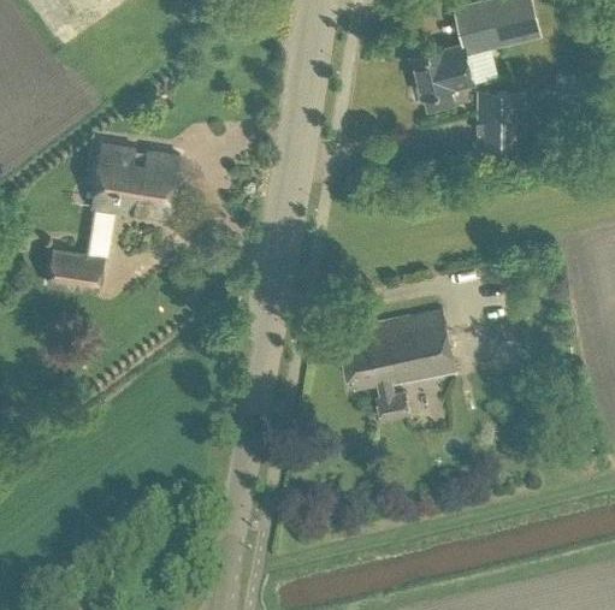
[(418,94),(419,99),(421,99),(425,111),(430,113),(450,108),(454,104),(450,92),(473,86),(466,57),(539,37),(530,0),(492,0),(453,10),(462,46),(409,59),(414,80),(412,83),(414,92),(418,94)]
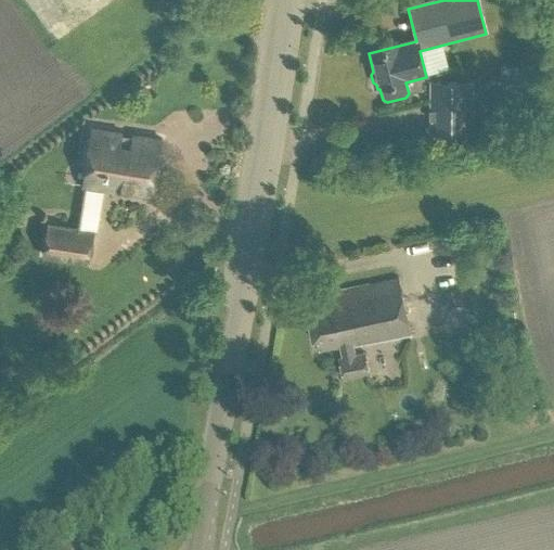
[(524,89),(526,71),(500,68),(498,86),(524,89)]
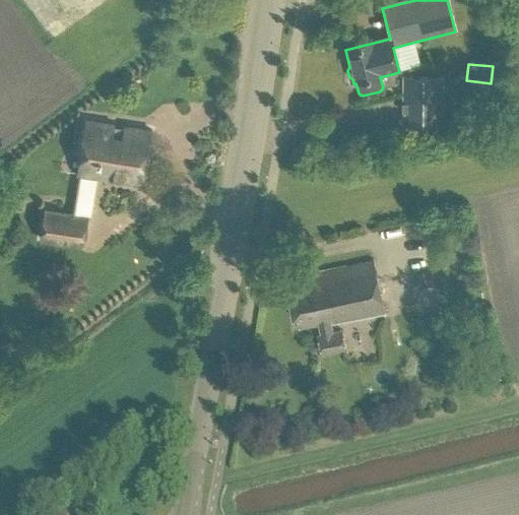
[(442,131),(442,80),(401,80),(401,130),(442,131)]
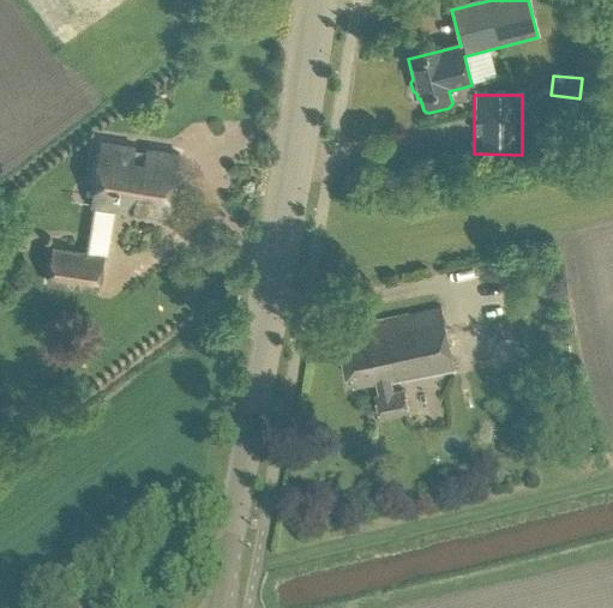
[(145,157),(133,155),(134,151),(98,145),(89,210),(169,222),(179,158),(145,154),(145,157)]
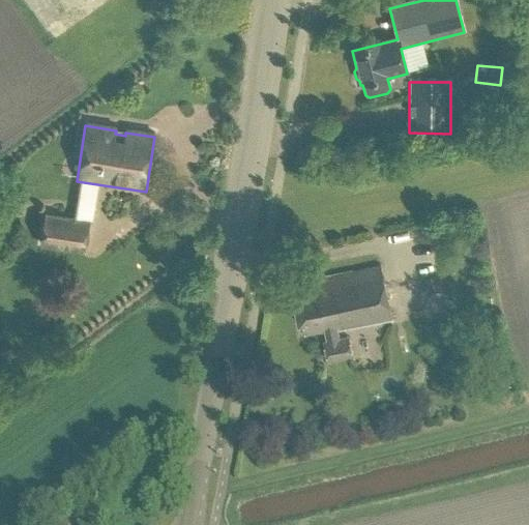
[(86,245),(89,226),(43,220),(40,239),(86,245)]
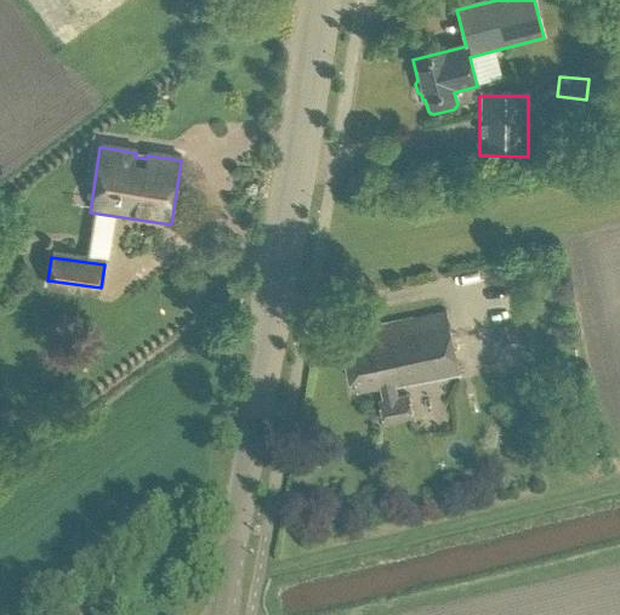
[(448,315),(368,331),(369,332),(341,337),(343,353),(342,353),(348,385),(354,383),(357,394),(380,391),(382,404),(379,404),(382,426),(411,421),(408,399),(396,402),(394,391),(460,379),(448,315)]
